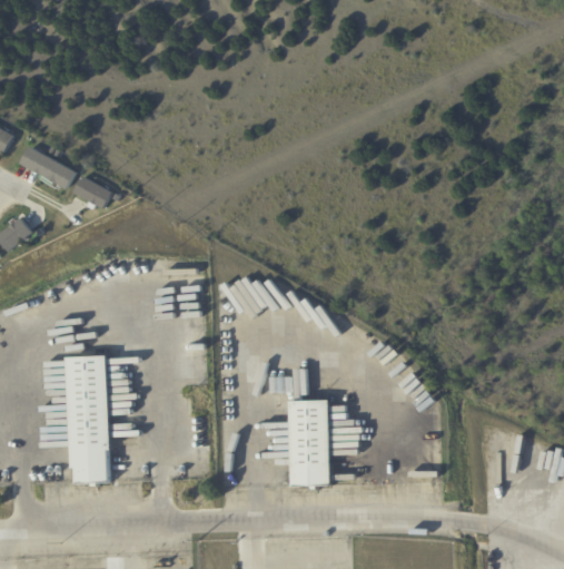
[(0,128),(11,135),(1,153),(0,151),(0,128)]
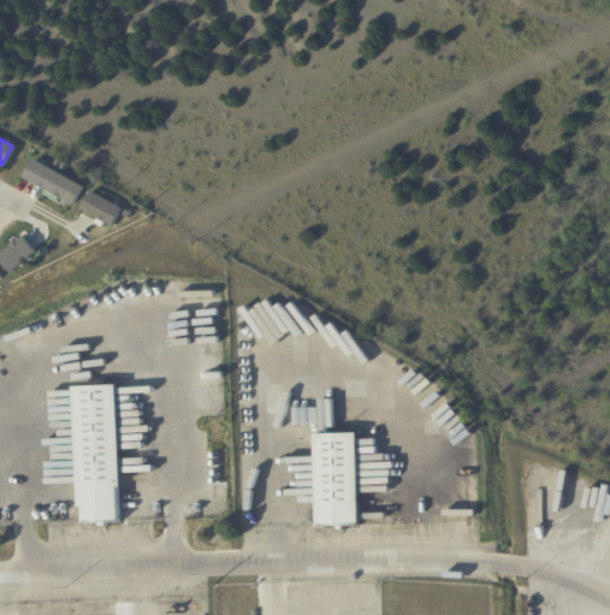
[(63,201),(21,177),(30,160),(80,187),(70,205),(63,201)]
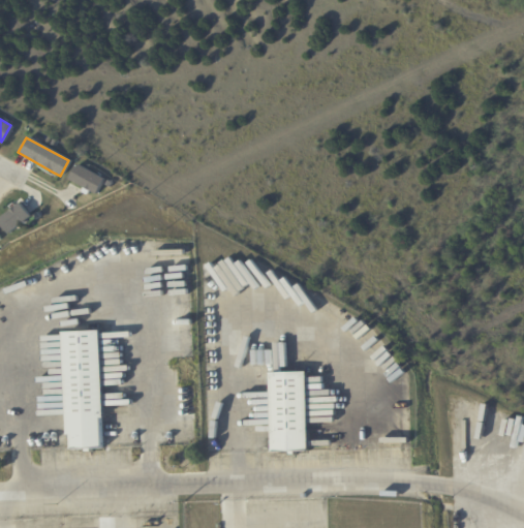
[(65,179),(93,191),(100,176),(73,163),(65,179)]
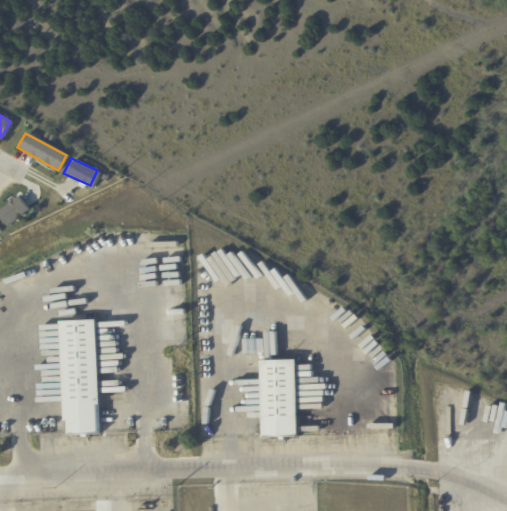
[(0,204),(14,193),(24,205),(4,222),(0,218),(0,204)]
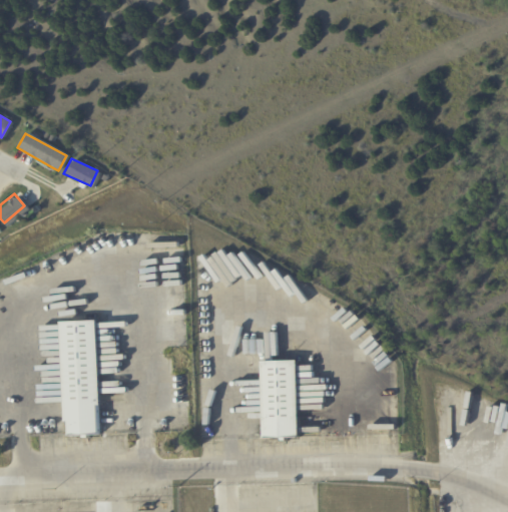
[(63,422),(58,322),(79,321),(77,289),(88,288),(89,321),(95,320),(99,405),(95,405),(96,434),(86,435),(86,438),(80,439),(79,435),(66,436),(66,422),(63,422)]
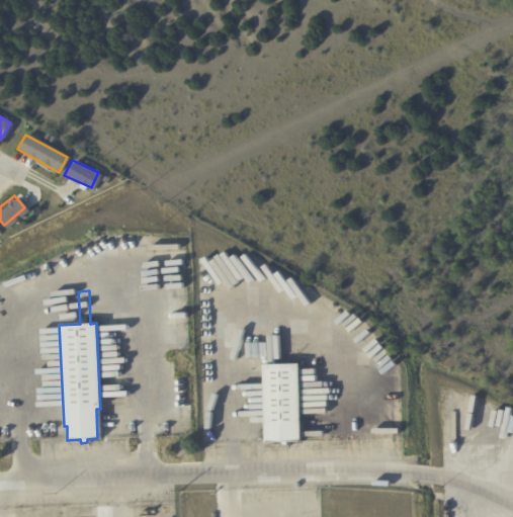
[(260,364),(296,363),(298,441),(287,441),(287,445),(279,445),(279,442),(262,442),(260,364)]
